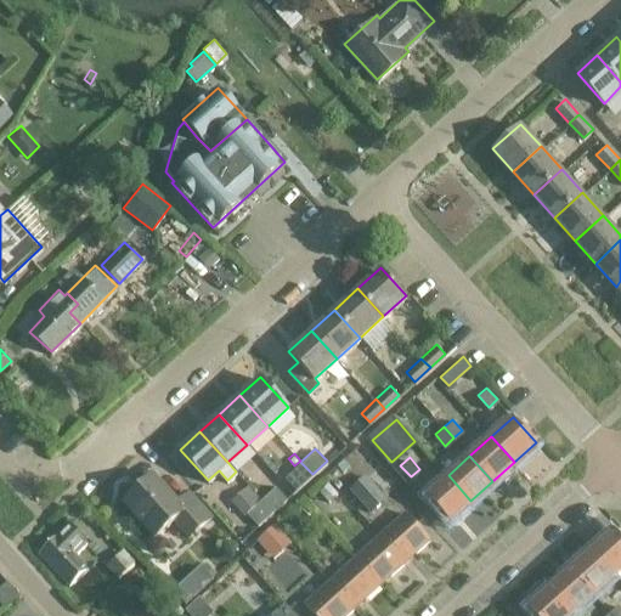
[(312,474),(300,462),(286,475),(298,487),(312,474)]
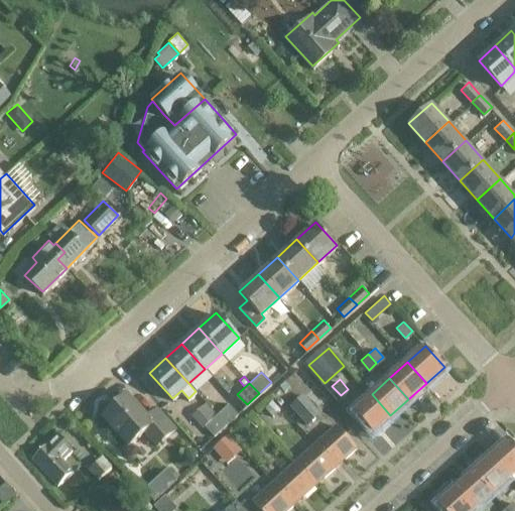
[(289,404),(306,423),(319,411),(302,391),(289,404)]
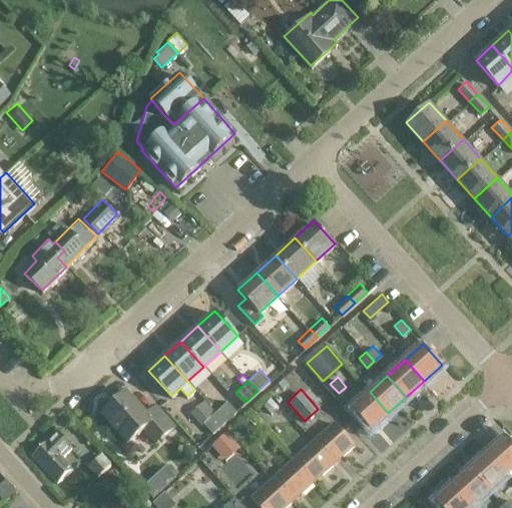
[(146,413),(126,391),(102,413),(127,441),(143,427),(155,441),(173,424),(156,405),(146,413)]
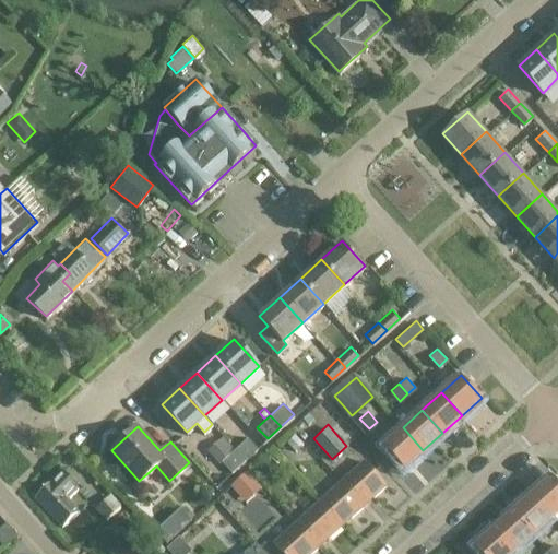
[(423,450),(403,427),(383,445),(404,468),(423,450)]
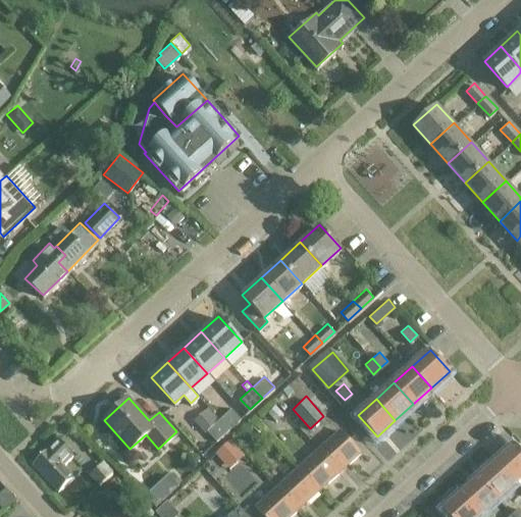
[(228,428),(219,417),(208,406),(194,419),(205,431),(207,429),(216,440),(228,428)]
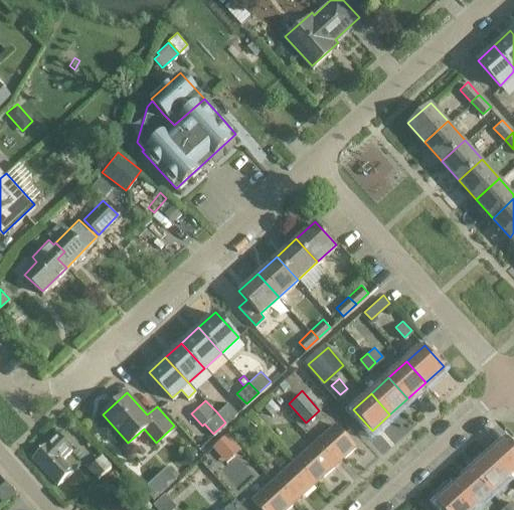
[(228,401),(216,411),(225,422),(237,411),(228,401)]
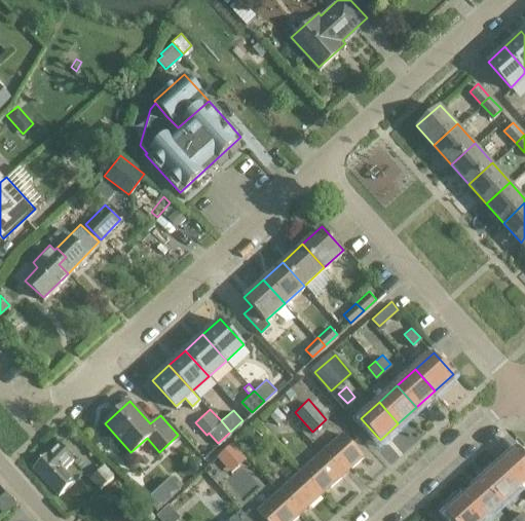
[(342,474),(363,454),(342,432),(322,451),(342,474)]
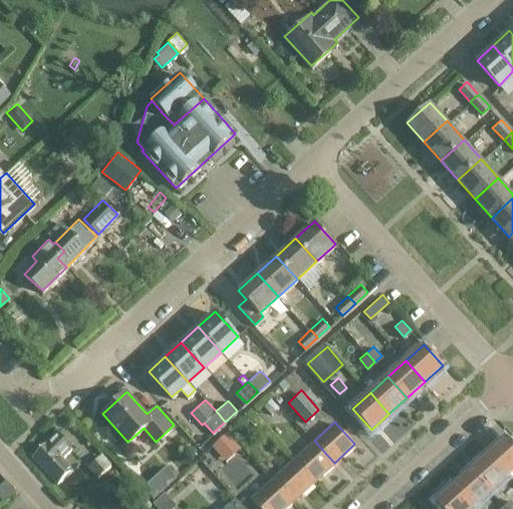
[(226,431),(212,444),(212,445),(226,460),(240,446),(226,431)]
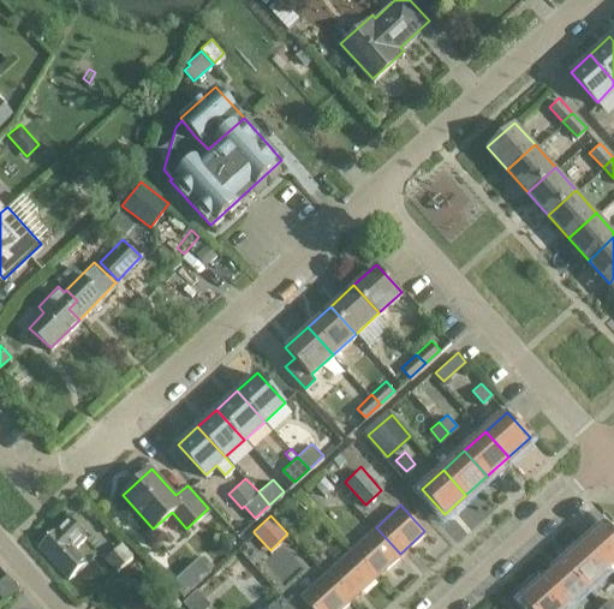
[(69,517),(43,539),(39,544),(67,575),(87,560),(73,545),(85,535),(69,517)]
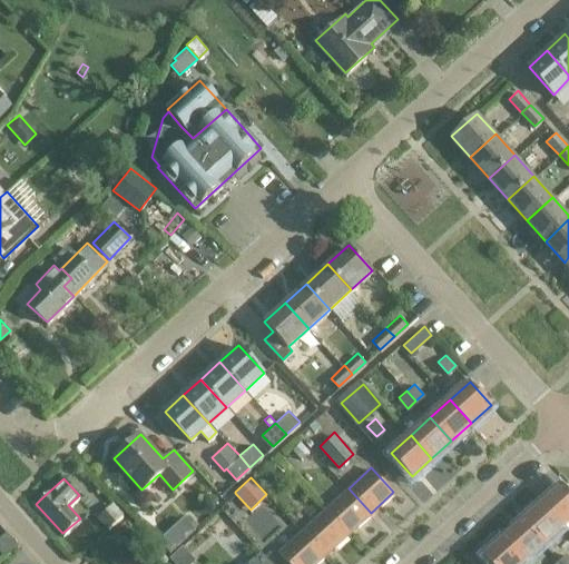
[(568,491),(562,484),(542,502),(563,525),(568,520),(568,491)]
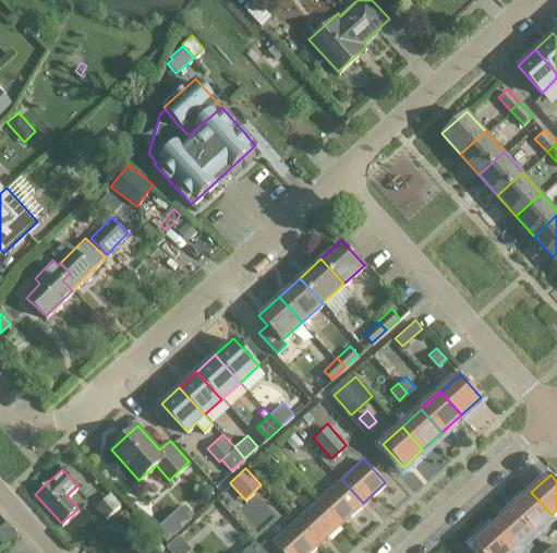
[(363,503),(341,479),(318,500),(340,524),(363,503)]
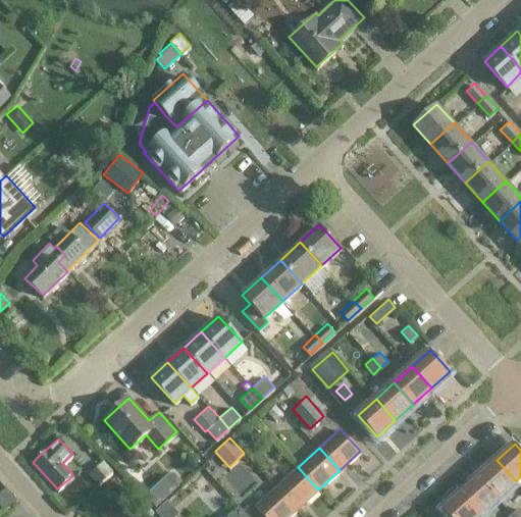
[(103,459),(89,472),(99,484),(114,471),(103,459)]
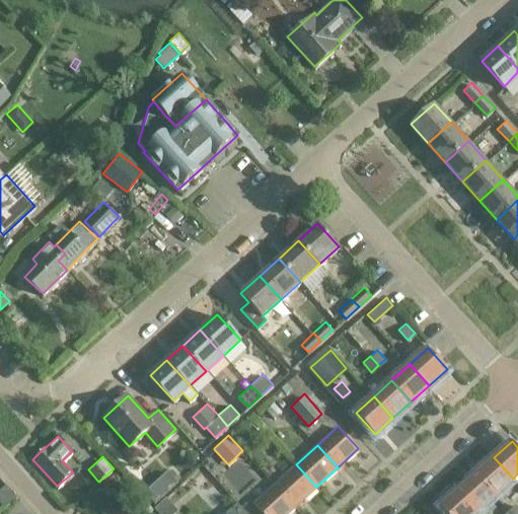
[(513,479),(494,457),(475,473),(495,495),(513,479)]
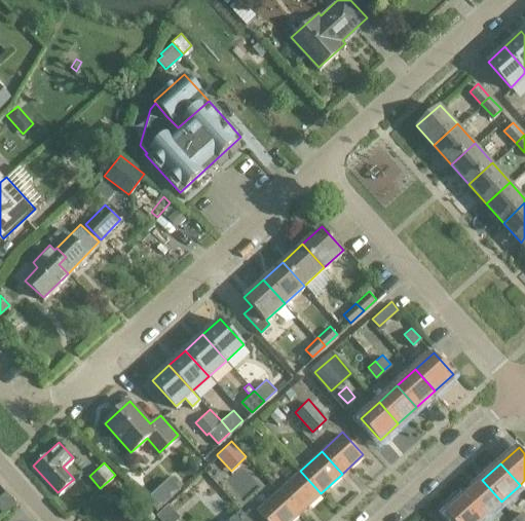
[(321,493),(300,471),(278,490),(299,513),(321,493)]
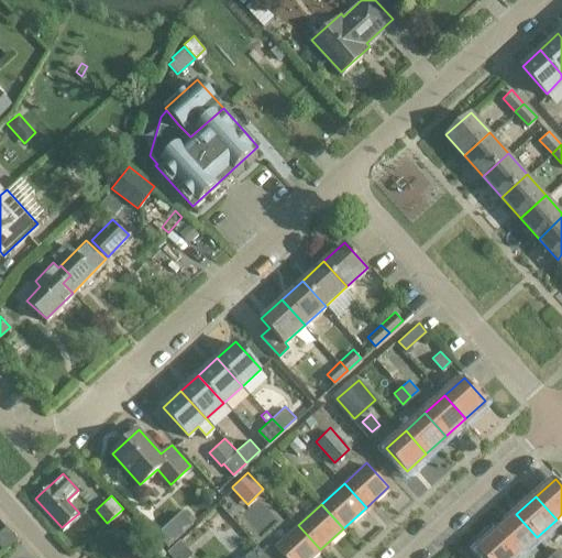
[(250,538),(220,505),(208,515),(218,525),(220,524),(241,547),(250,538)]
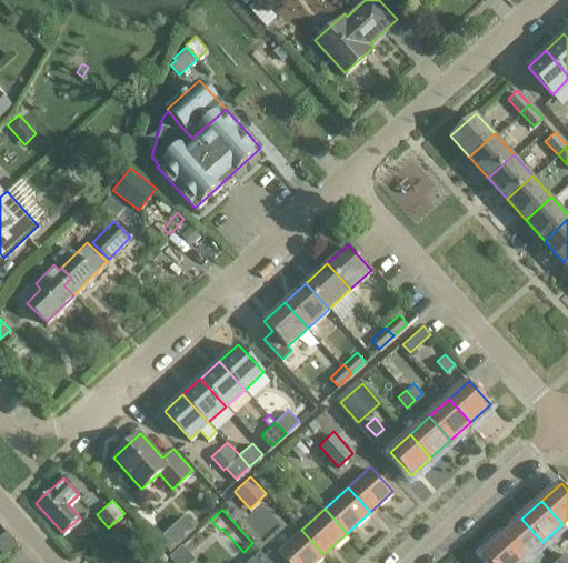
[(521,519),(502,536),(522,560),(542,542),(521,519)]
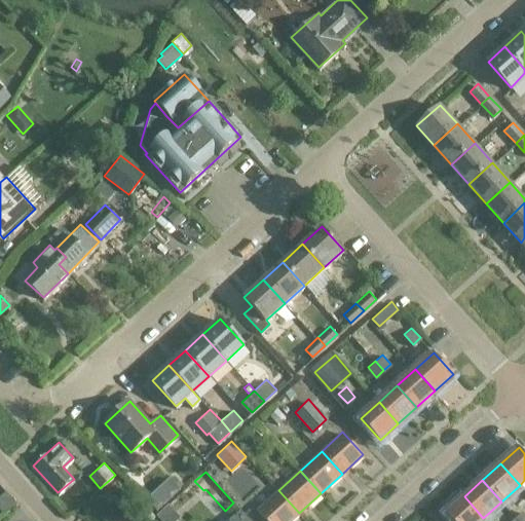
[(289,520),(299,513),(278,490),(257,510),(267,520),(289,520)]
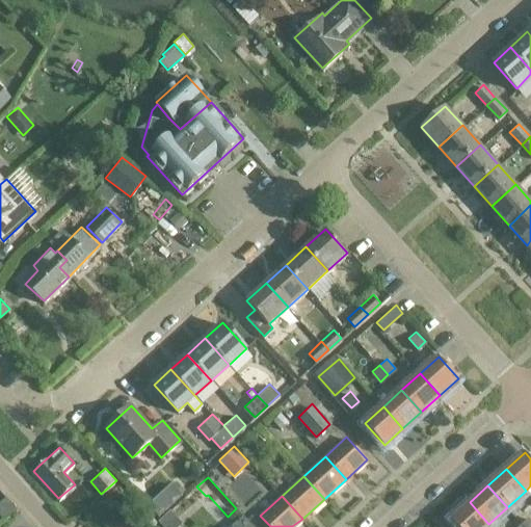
[(137,502),(131,508),(139,518),(145,511),(137,502)]
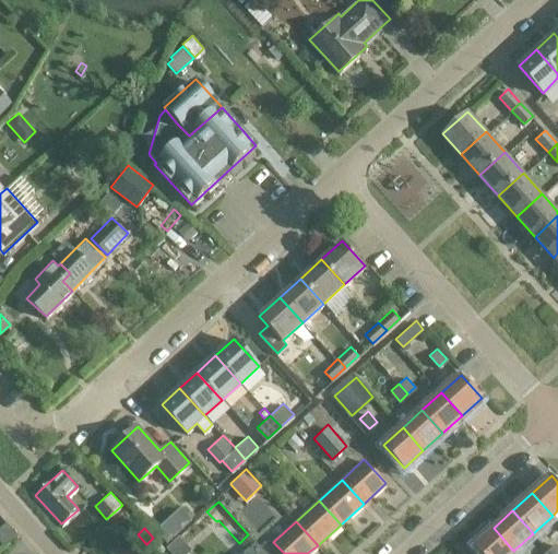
[(494,528),(474,545),(482,553),(509,553),(513,551),(494,528)]
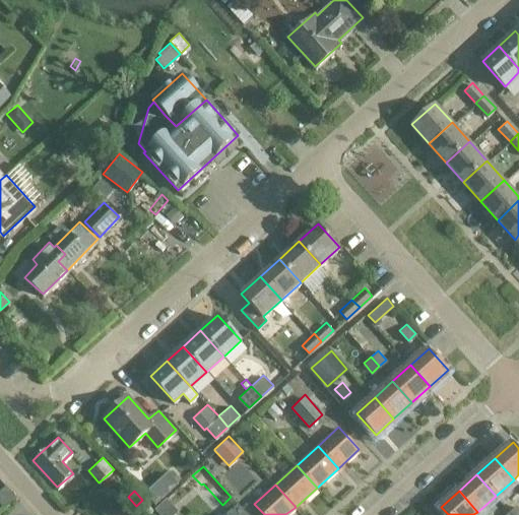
[(105,494),(98,501),(101,505),(109,498),(105,494)]
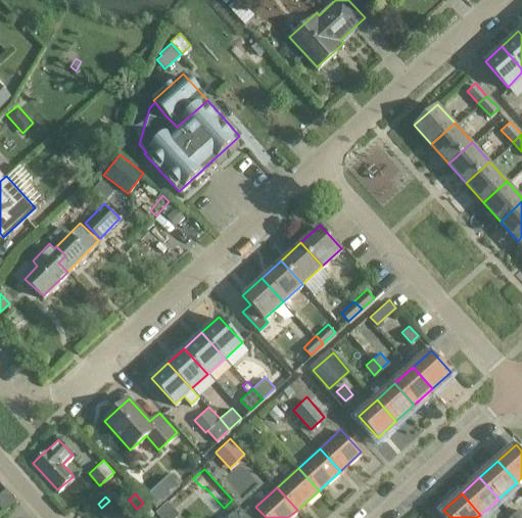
[(112,499),(99,511),(105,517),(122,517),(127,514),(112,499)]
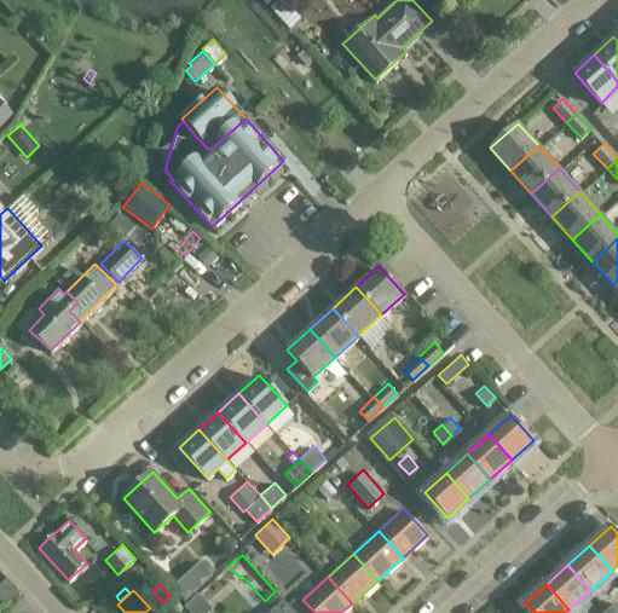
[(174,597),(169,602),(177,609),(183,605),(174,597)]
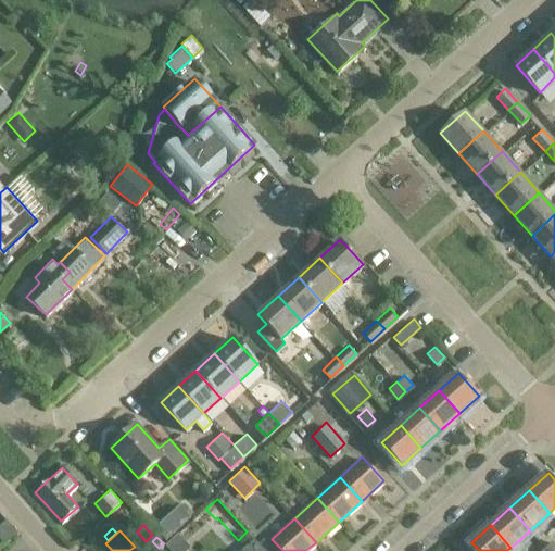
[(266,550),(254,537),(238,550),(266,550)]
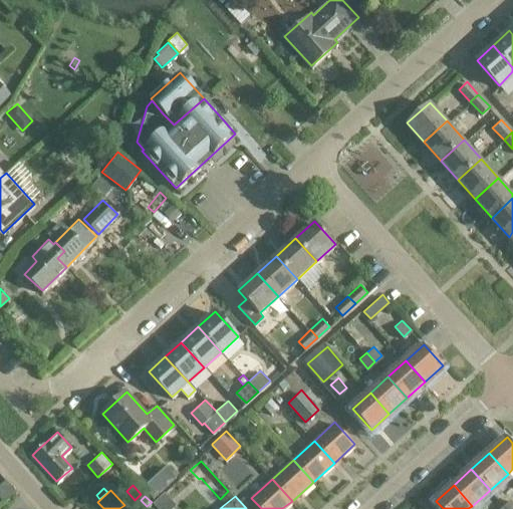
[(512,508),(512,500),(511,498),(504,505),(507,508),(512,508)]
